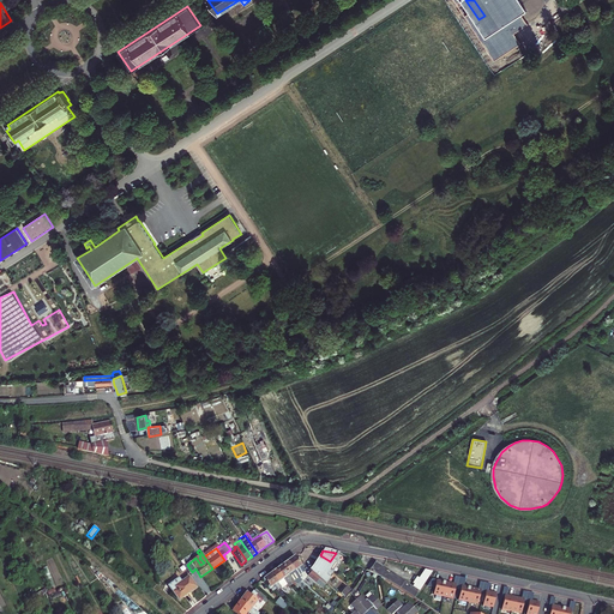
[(326,573),(332,563),(330,561),(320,555),(308,573),(309,575),(318,582),(320,584),(327,573),(326,573)]
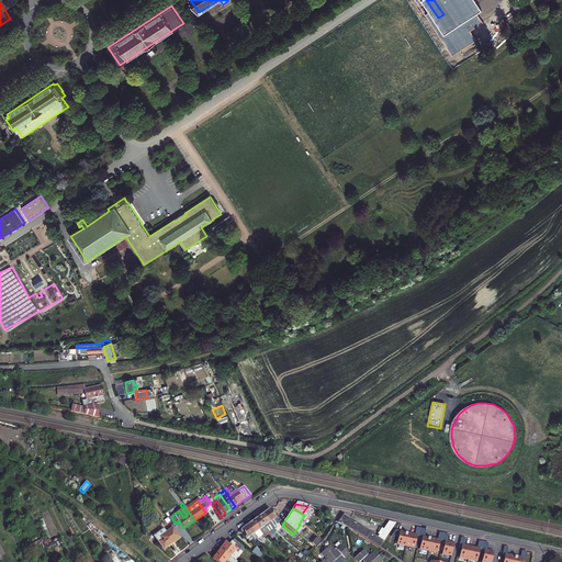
[(278,525),(268,512),(261,516),(270,528),(272,531),(277,535),(279,531),(281,529),(278,526),(278,525)]
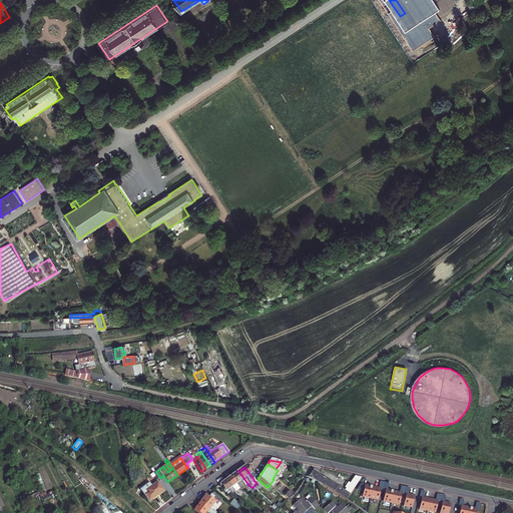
[(246,482),(238,471),(234,474),(243,487),(246,490),(247,490),(243,484),(246,482)]
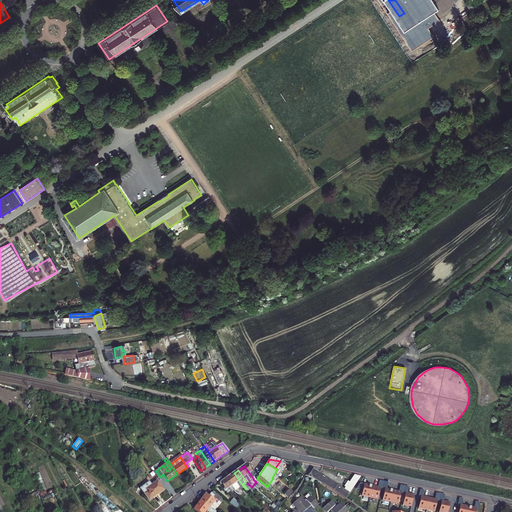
[(244,491),(246,489),(243,486),(234,473),(229,477),(237,488),(240,485),(244,491)]
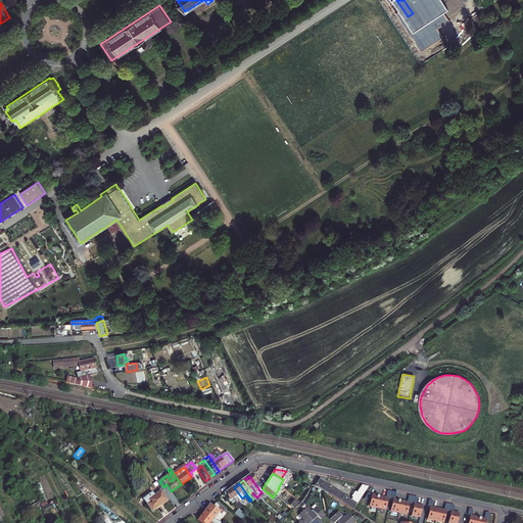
[(242,498),(234,487),(229,490),(236,501),(239,505),(241,506),(242,506),(239,501),(242,498)]
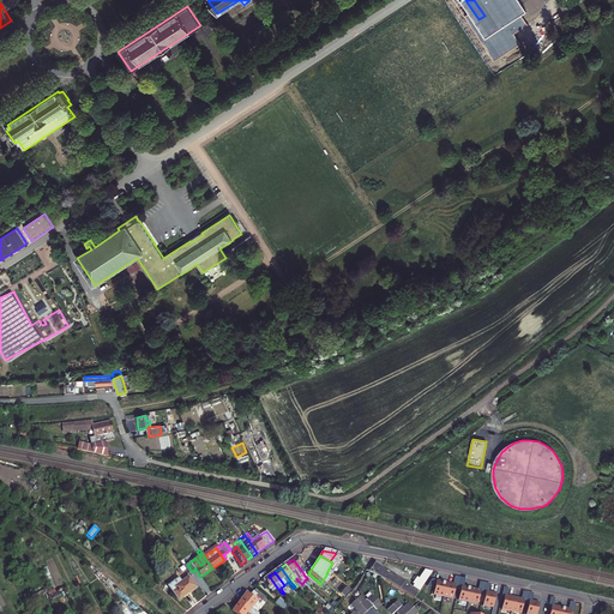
[(330,576),(327,573),(320,584),(323,587),(330,576)]
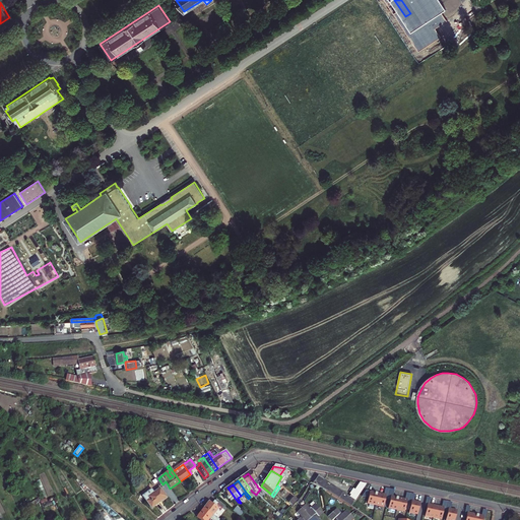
[(269,493),(262,486),(260,490),(266,496),(269,493)]
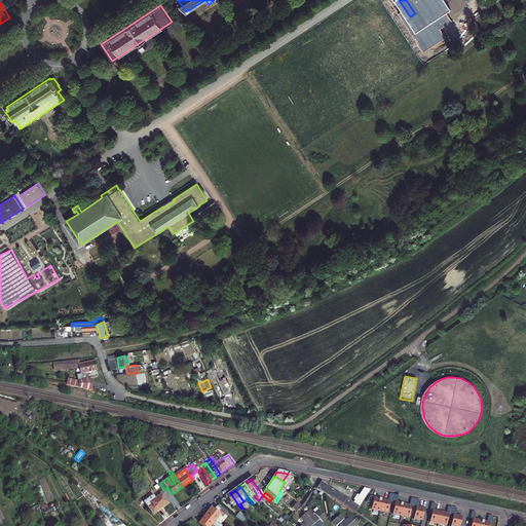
[(237,503),(230,493),(224,497),(230,506),(235,502),(236,504),(237,503)]
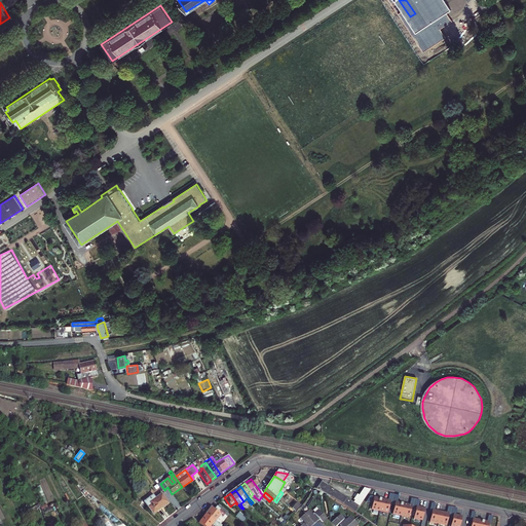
[(161,494),(156,499),(153,496),(145,503),(154,515),(163,508),(164,509),(168,504),(161,494)]
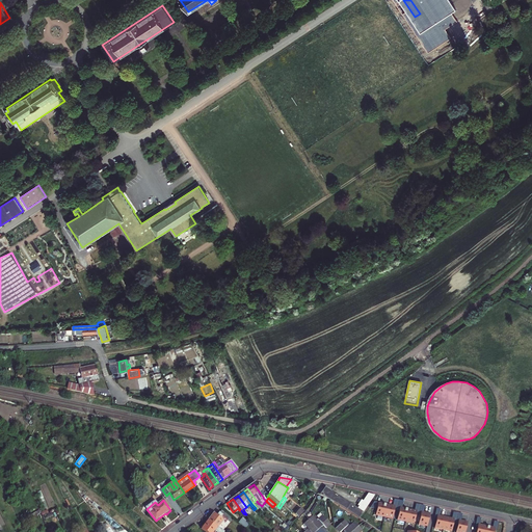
[(395,502),(393,508),(394,508),(401,510),(402,510),(403,504),(395,502)]
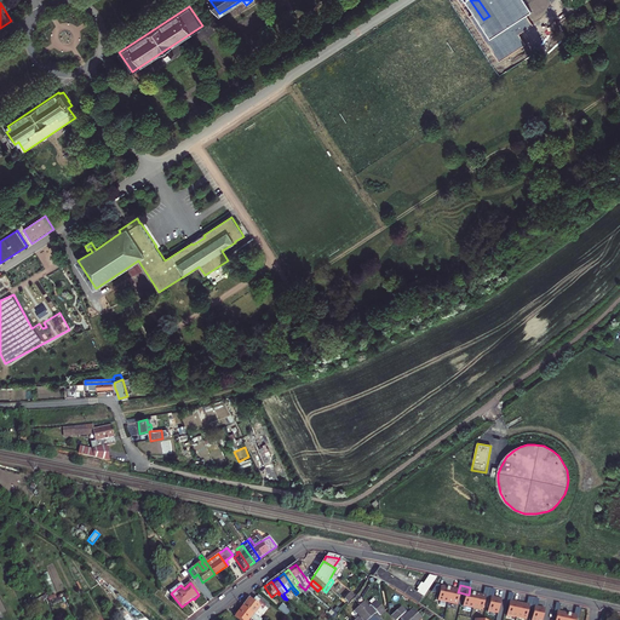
[(436,587),(430,596),(436,597),(435,602),(457,607),(459,592),(458,592),(436,587)]
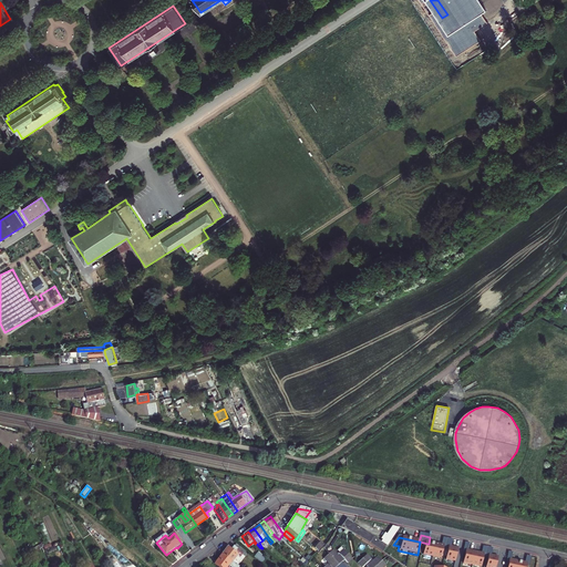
[(443,547),(443,550),(449,552),(450,548),(452,549),(453,542),(444,540),(442,547),(443,547)]
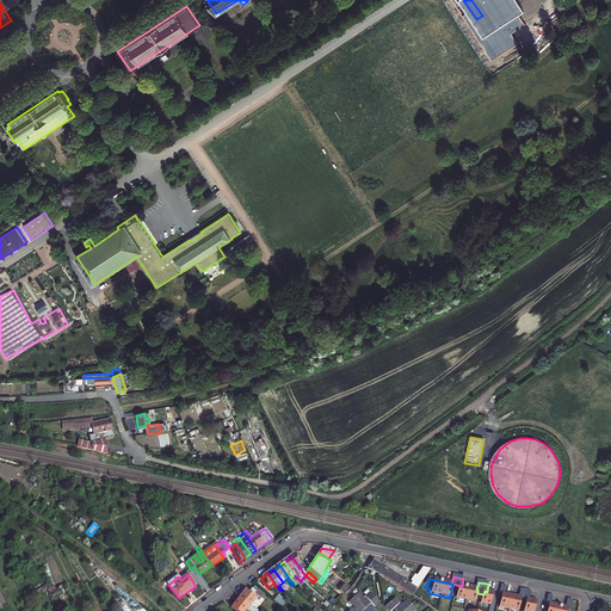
[(341,597),(349,590),(344,586),(337,592),(341,597)]
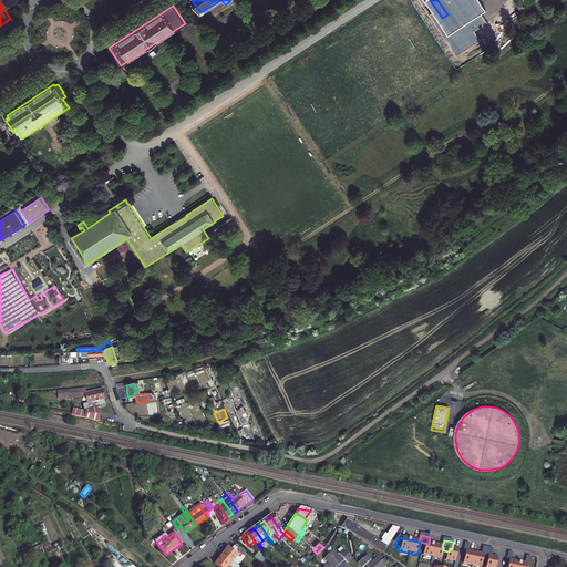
[(429,544),(428,544),(425,556),(441,559),(443,550),(443,547),(442,547),(429,544)]
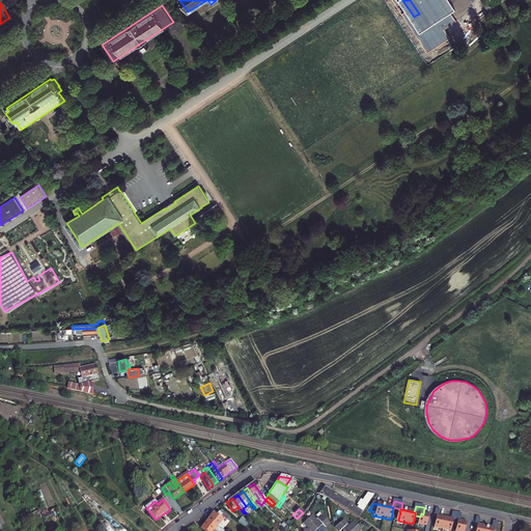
[(224,523),(225,521),(217,513),(215,515),(212,512),(205,520),(215,528),(221,520),(224,523)]
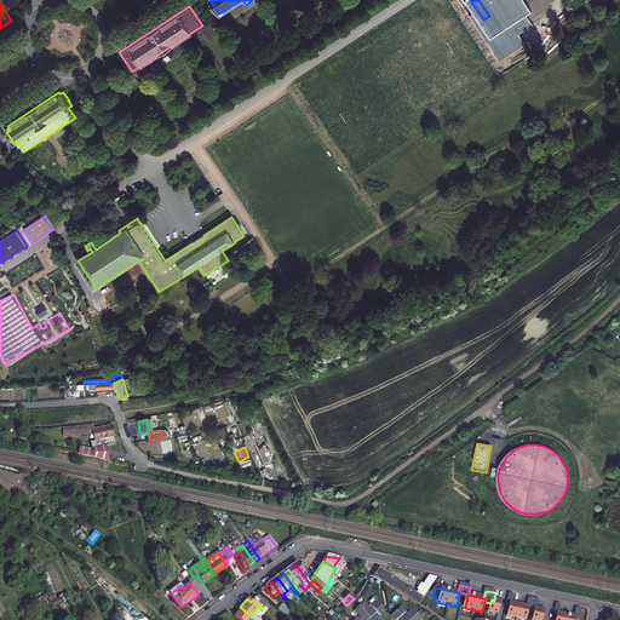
[(494,601),(492,600),(491,603),(488,614),(499,616),(501,602),(494,601)]
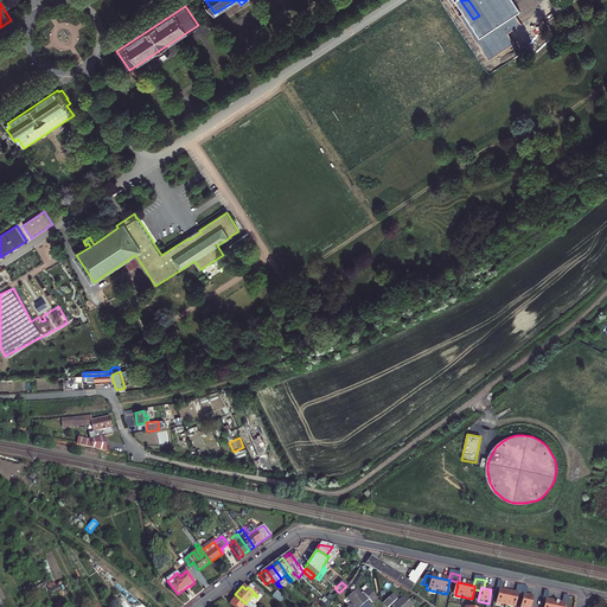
[(519,595),(518,599),(524,600),(524,596),(528,598),(529,590),(518,588),(517,595),(519,595)]
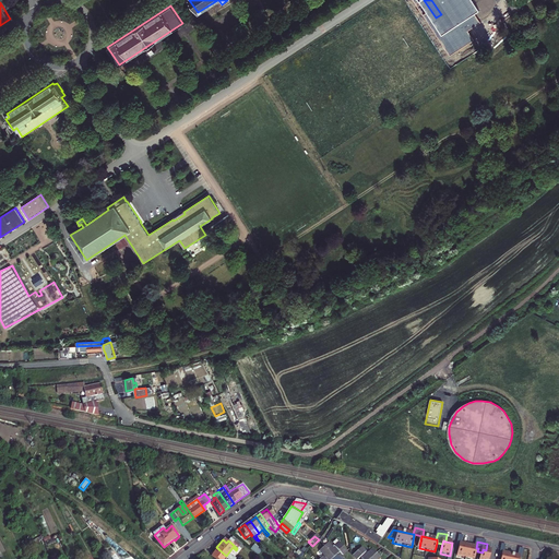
[(334,548),(335,549),(339,552),(343,557),(347,552),(339,544),(334,548)]
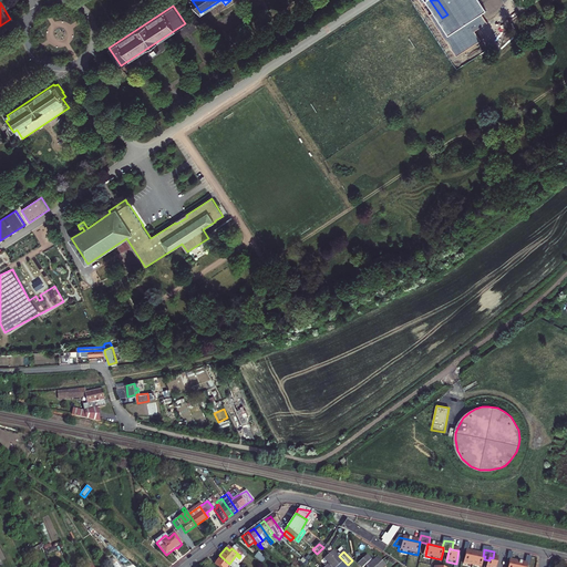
[(329,566),(342,566),(341,565),(342,564),(341,563),(339,558),(332,553),(323,560),(329,566)]
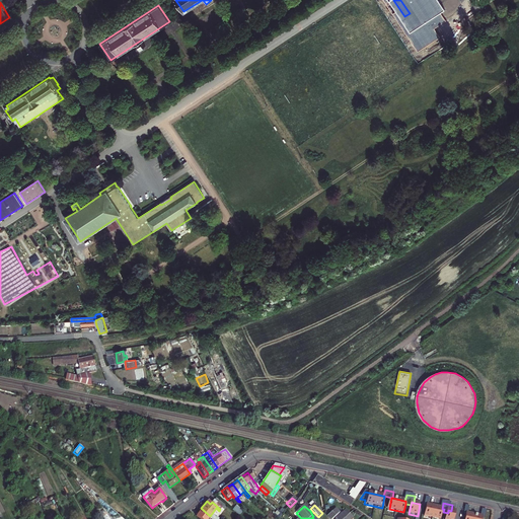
[(430,506),(428,506),(427,508),(425,517),(434,518),(441,518),(443,512),(444,509),(442,509),(430,506)]
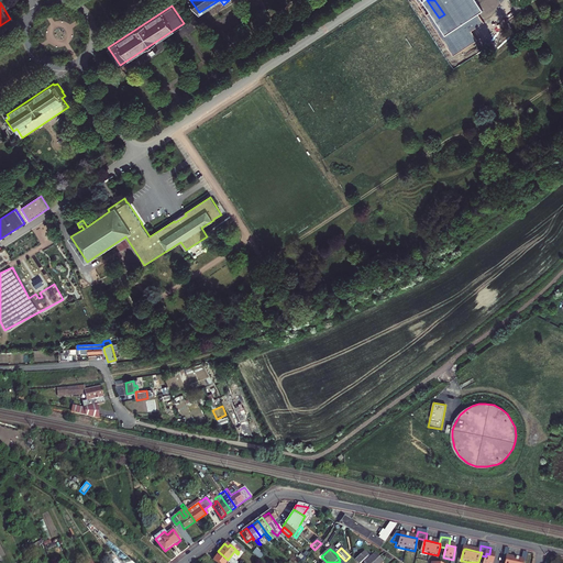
[(254,550),(251,554),(257,560),(261,554),(254,550)]
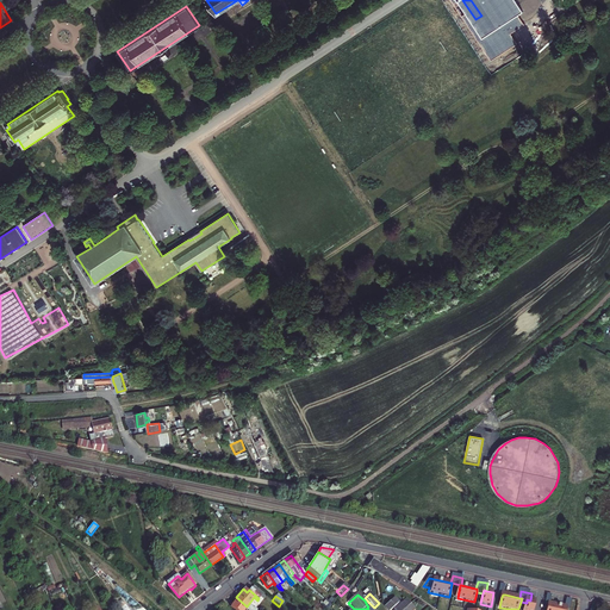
[(236,597),(229,607),(232,609),(251,609),(247,607),(236,597)]
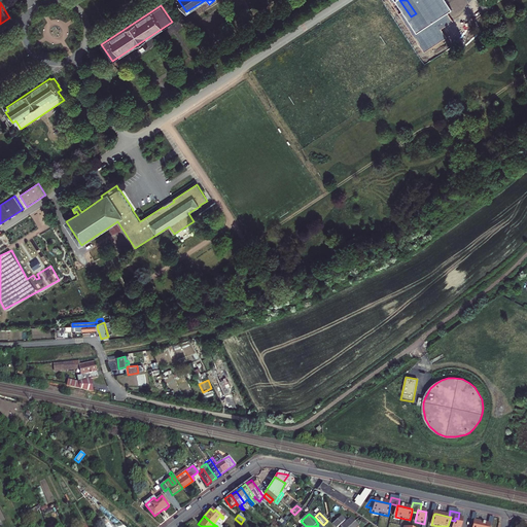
[(334,526),(340,526),(341,526),(344,523),(345,522),(341,518),(332,526),(334,526)]
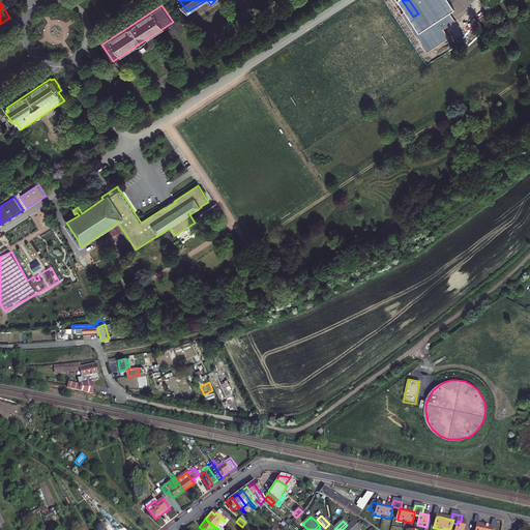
[(461,522),(458,521),(458,524),(455,529),(465,529),(467,523),(461,522)]
